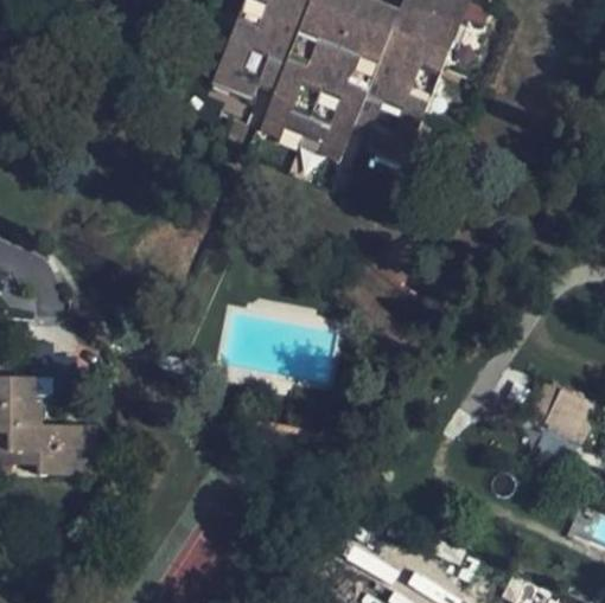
[(402,0),(397,10),(373,0),(243,0),(240,11),(210,88),(250,106),(255,94),(269,100),(256,134),(336,167),(350,133),(369,141),(365,149),(403,165),(469,0),(402,0)]
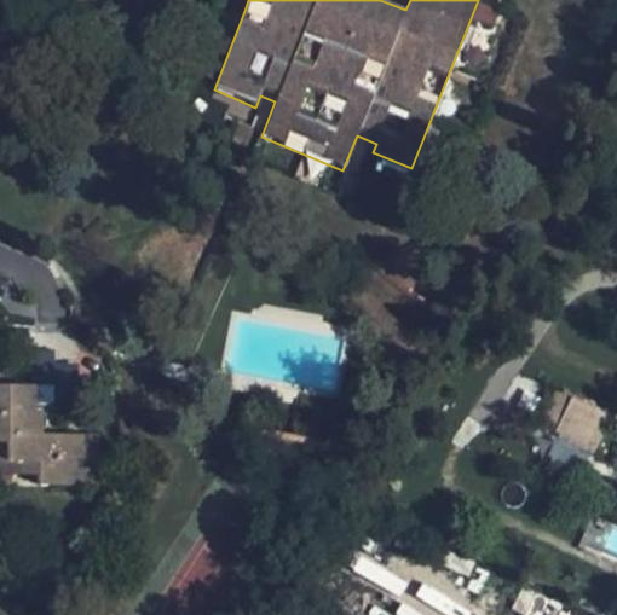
[(52,382),(52,364),(52,347),(24,347),(27,382),(52,382)]
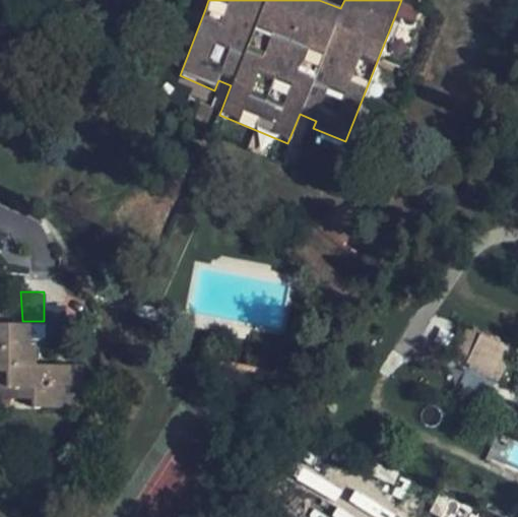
[(44,321),(44,335),(66,335),(66,307),(44,306),(44,321)]
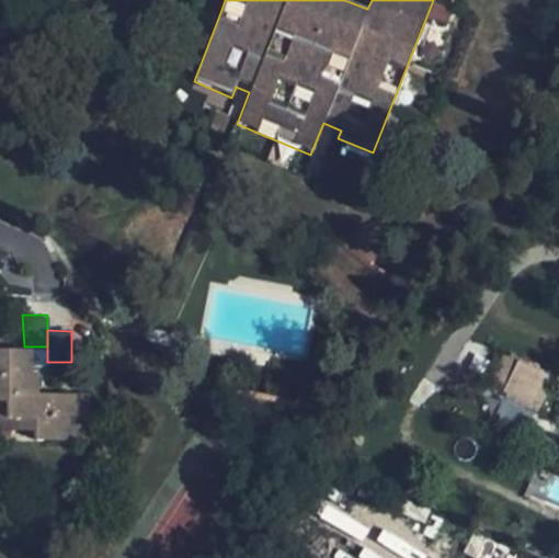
[(0,405),(9,406),(9,369),(32,368),(32,356),(16,356),(16,361),(10,360),(9,348),(0,346),(0,405)]
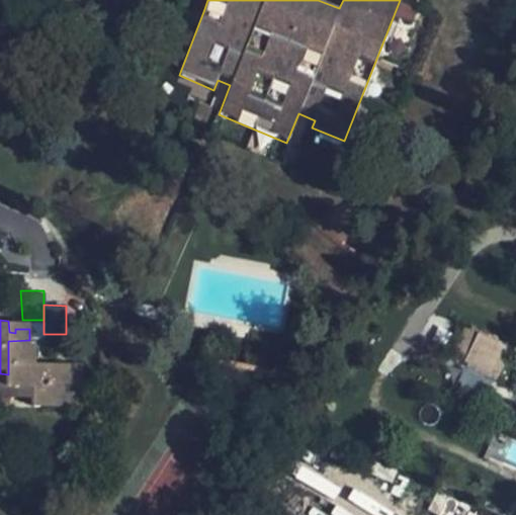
[(461,357),(490,372),(506,342),(478,327),(461,357)]
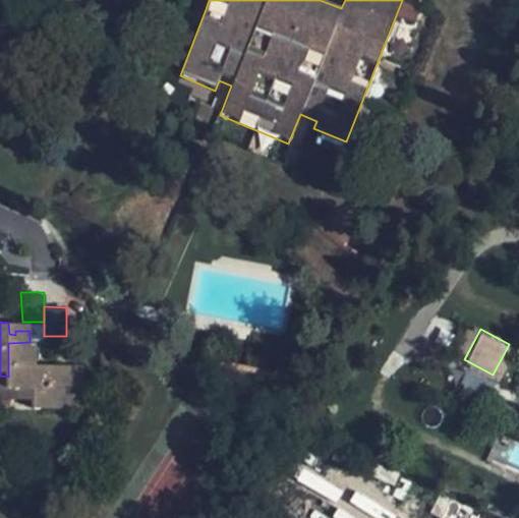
[(0,397),(5,397),(7,397),(7,388),(32,388),(32,398),(32,406),(81,406),(81,388),(80,370),(66,370),(66,372),(60,372),(60,362),(35,362),(35,343),(30,342),(8,343),(8,377),(0,376),(0,397)]
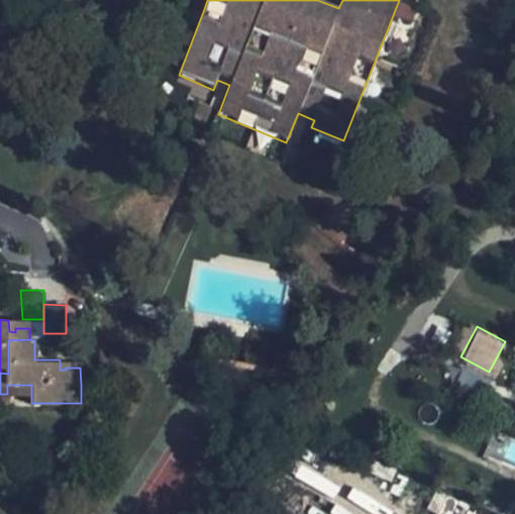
[(217,381),(221,358),(214,356),(210,380),(217,381)]
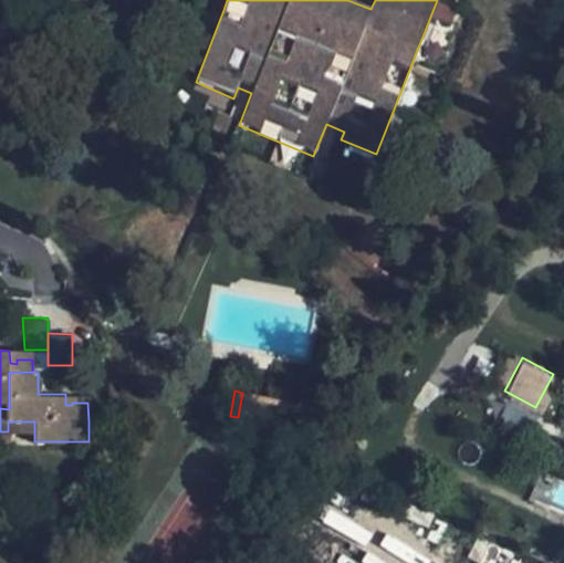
[(291,403),(242,393),(238,417),(286,427),(291,403)]
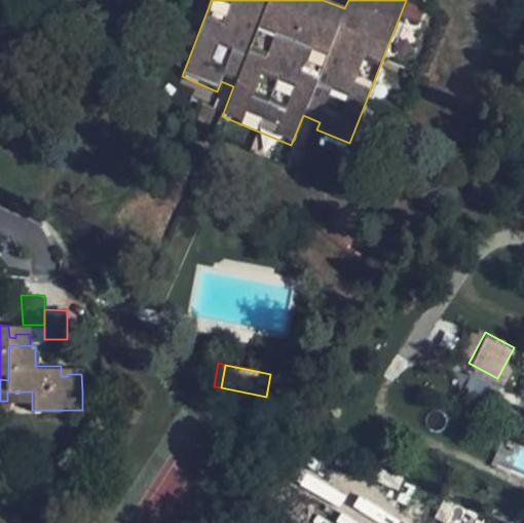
[(81,367),(61,366),(61,376),(67,376),(67,374),(81,374),(81,367)]
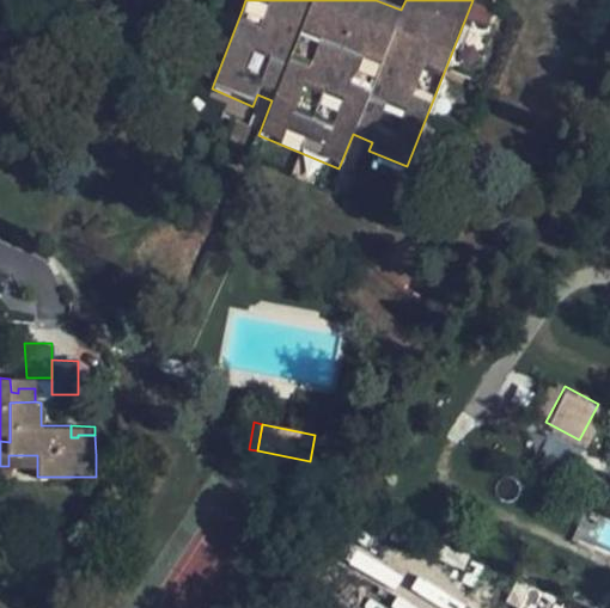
[(8,455),(8,466),(37,467),(37,455),(8,455)]
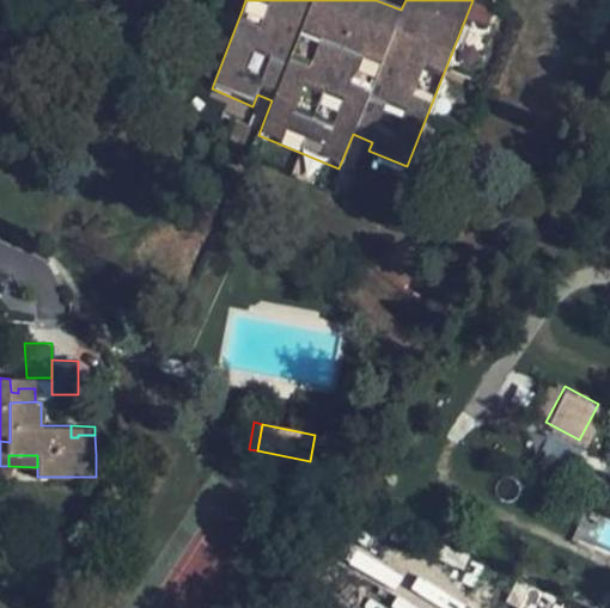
[(96,477),(116,477),(116,455),(96,455),(96,477)]
